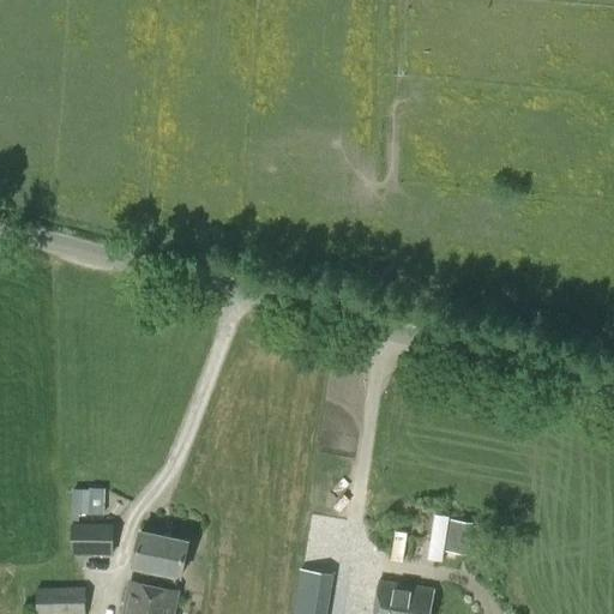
[(72,487),(72,511),(107,511),(107,487),(72,487)]
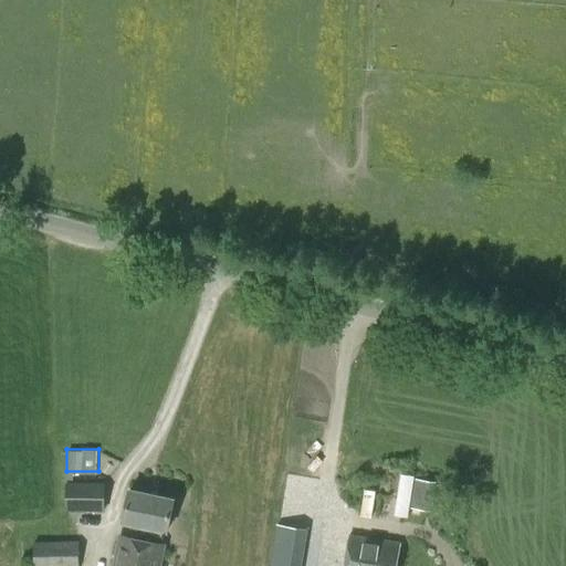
[(432,512),(437,483),(416,479),(410,509),(432,512)]
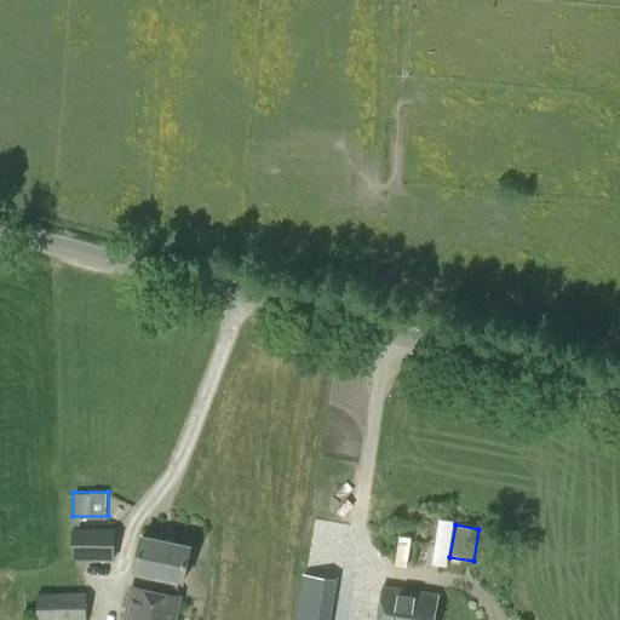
[(114,529),(84,529),(72,530),(73,561),(113,561),(114,529)]
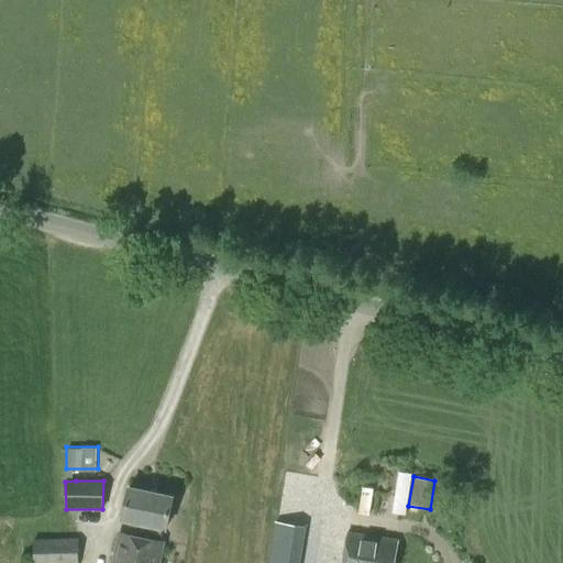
[(172,496),(130,487),(123,521),(165,530),(172,496)]
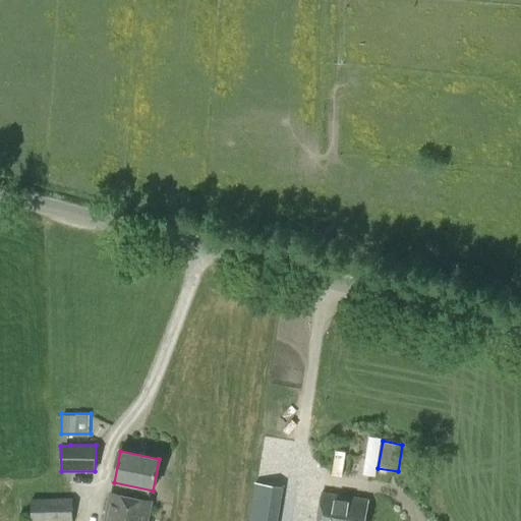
[(278,520),(283,488),(255,482),(248,520),(278,520)]
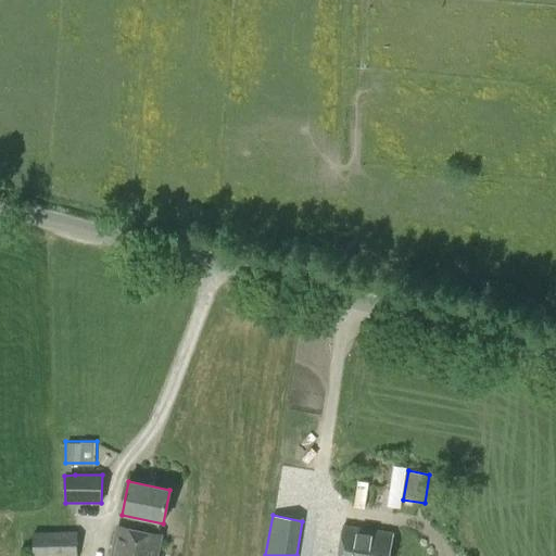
[(158,555),(162,535),(117,527),(112,555),(158,555)]
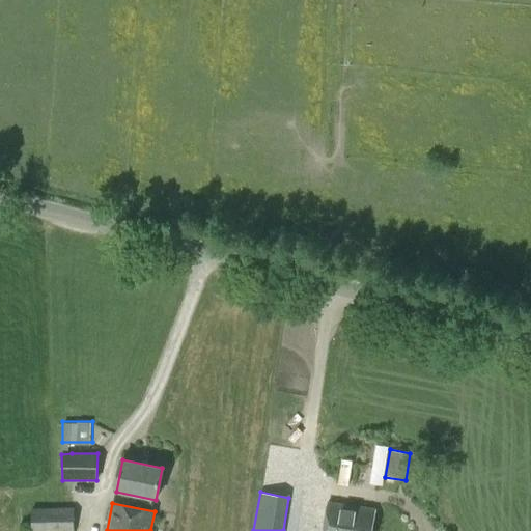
[(323,530),(371,530),(375,510),(328,503),(323,530)]
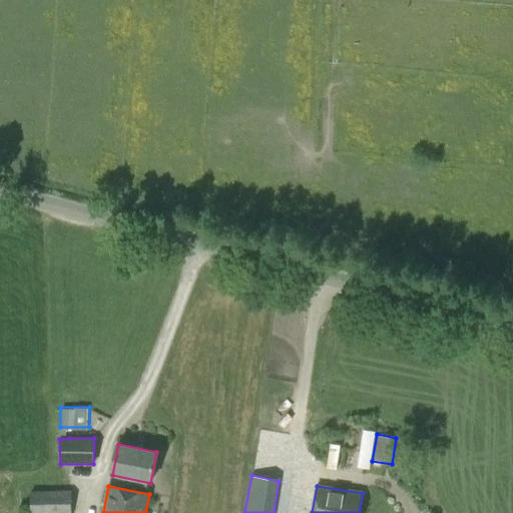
[(70,512),(70,491),(31,492),(31,512),(70,512)]
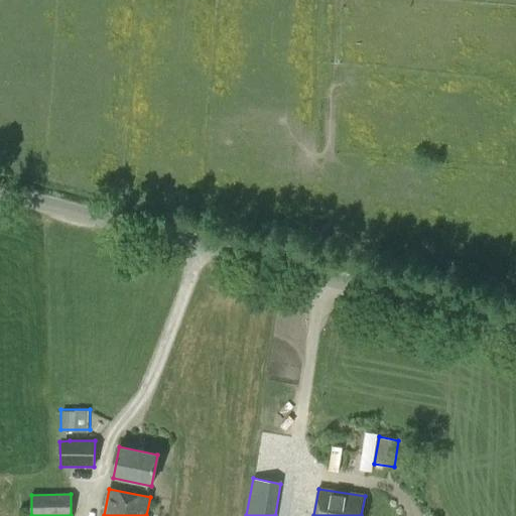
All buildings are outlined.
